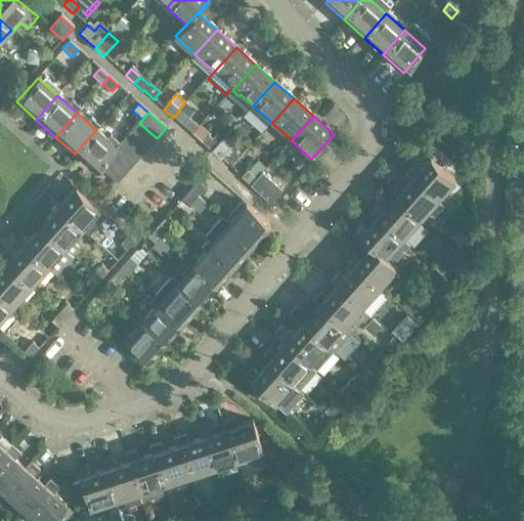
[(157,138),(139,123),(131,132),(148,147),(157,138)]
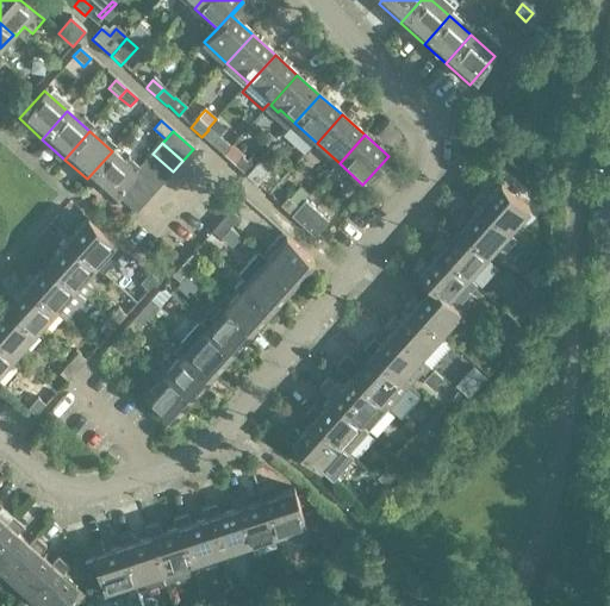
[(112,151),(87,179),(110,200),(114,195),(124,185),(134,174),(136,172),(112,151)]
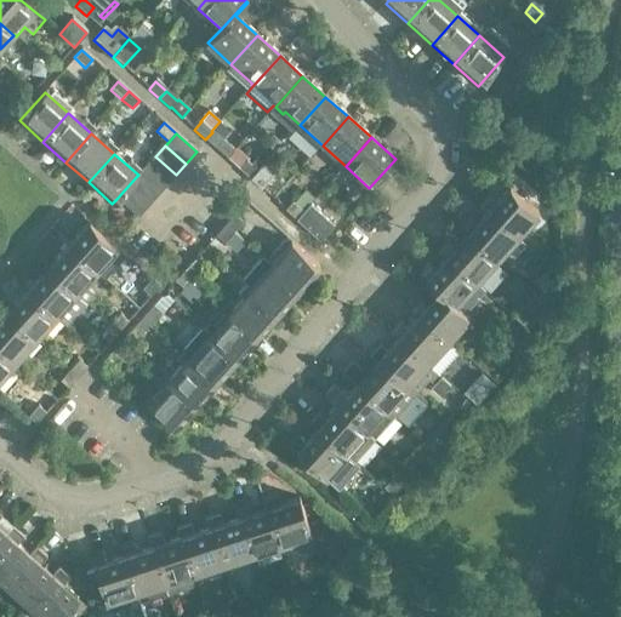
[(176,175),(155,156),(146,166),(167,186),(176,175)]
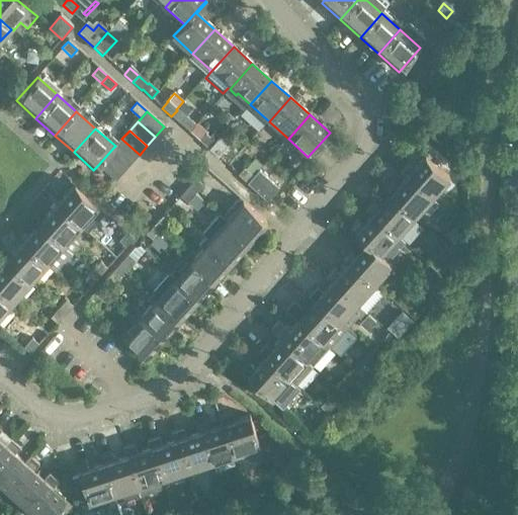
[(140,155),(121,139),(115,146),(113,148),(132,164),(140,155)]
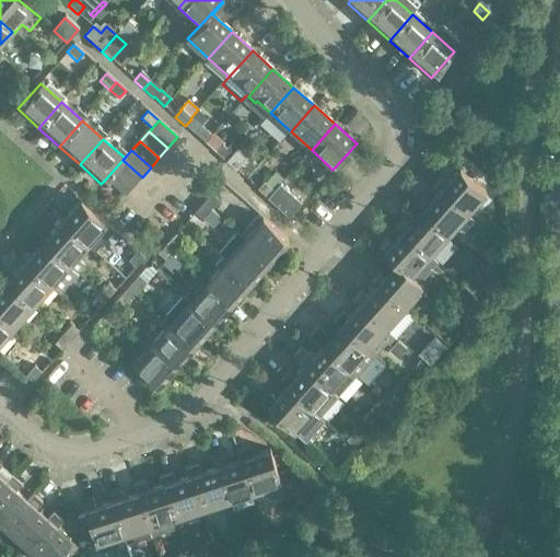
[(142,177),(123,160),(114,170),(133,187),(142,177)]
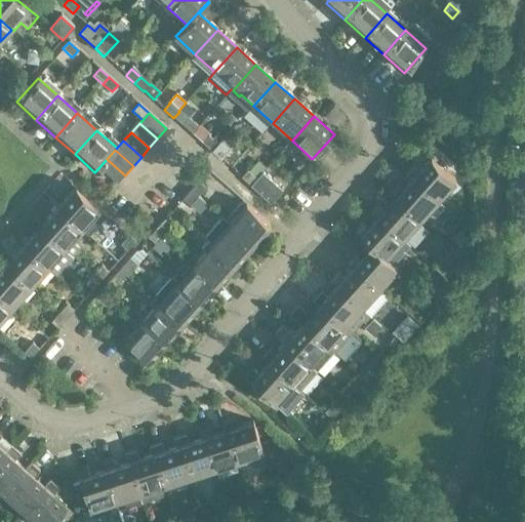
[(125,175),(107,159),(98,168),(117,185),(125,175)]
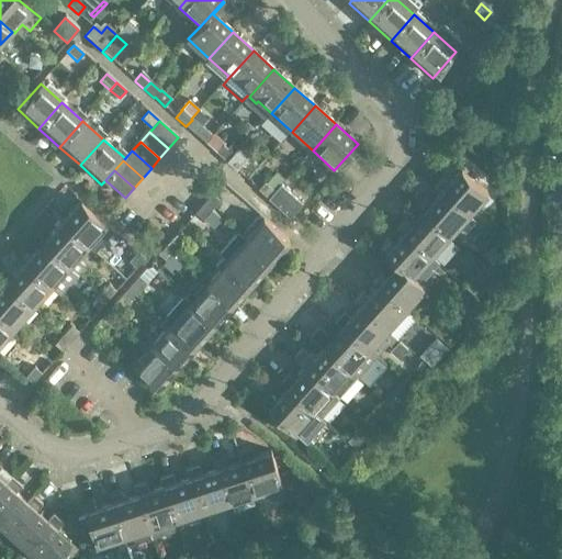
[(444,179),(435,188),(470,217),(476,210),(475,208),(486,194),(461,172),(450,185),(444,179)]
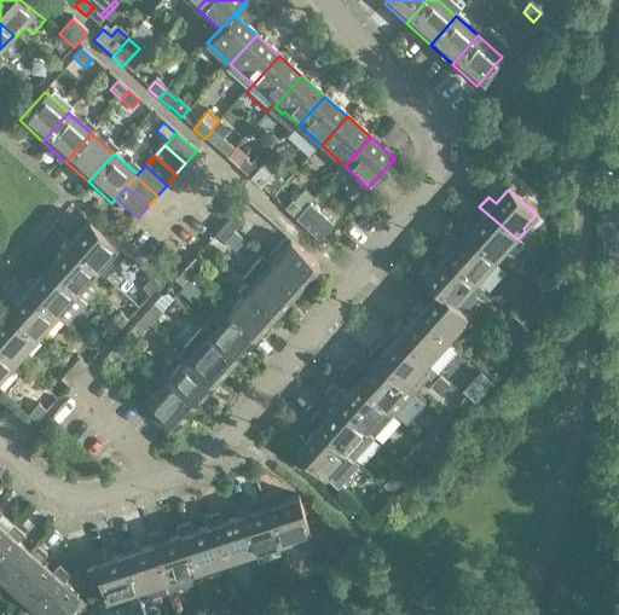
[(296,221),(304,213),(291,203),(284,210),(296,221)]
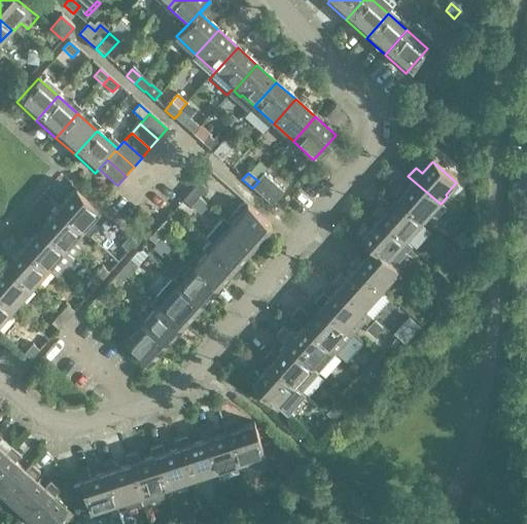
[(265,174),(258,181),(252,188),(272,206),(284,191),(265,174)]
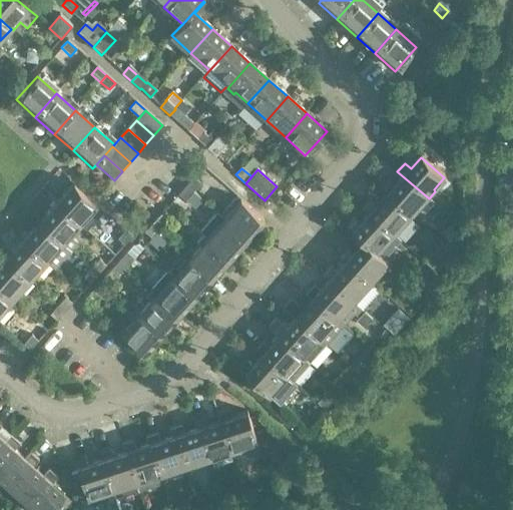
[(429,198),(397,171),(396,172),(402,177),(393,187),(387,181),(380,189),(410,216),(412,218),(419,210),(423,213),(433,202),(429,198)]
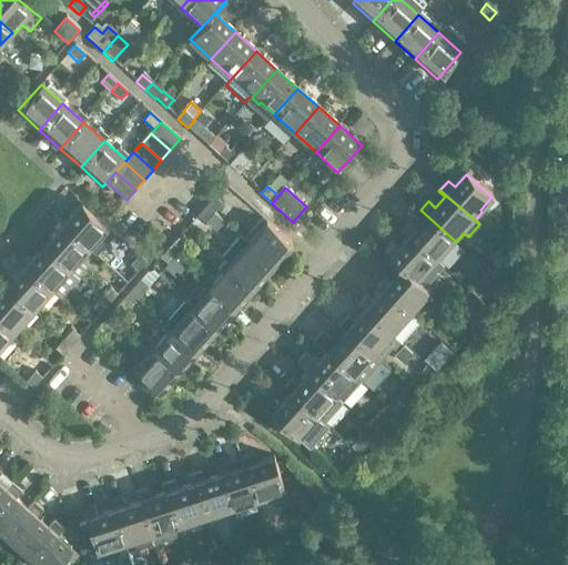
[(215,198),(206,208),(214,214),(223,204),(215,198)]
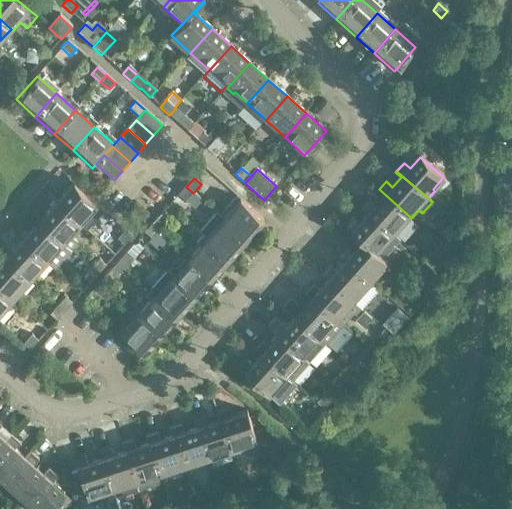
[(103,211),(73,185),(56,204),(80,225),(85,230),(103,211)]
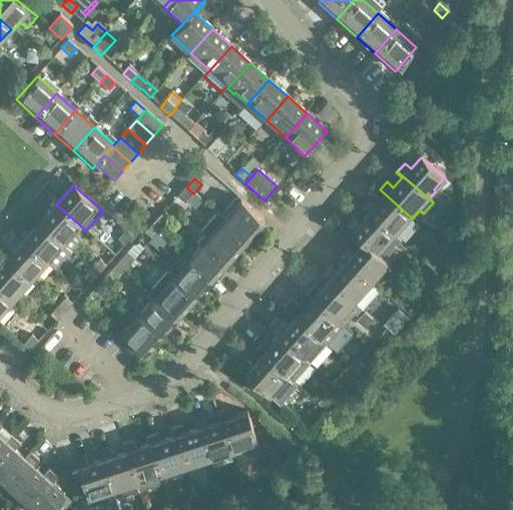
[(193,193),(186,187),(178,196),(185,202),(187,200),(201,213),(208,205),(193,193)]
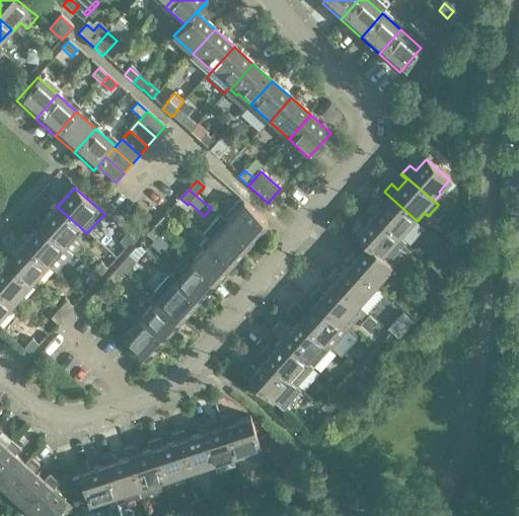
[(415,219),(384,192),(383,194),(389,199),(381,209),(375,203),(367,211),(397,238),(415,219)]
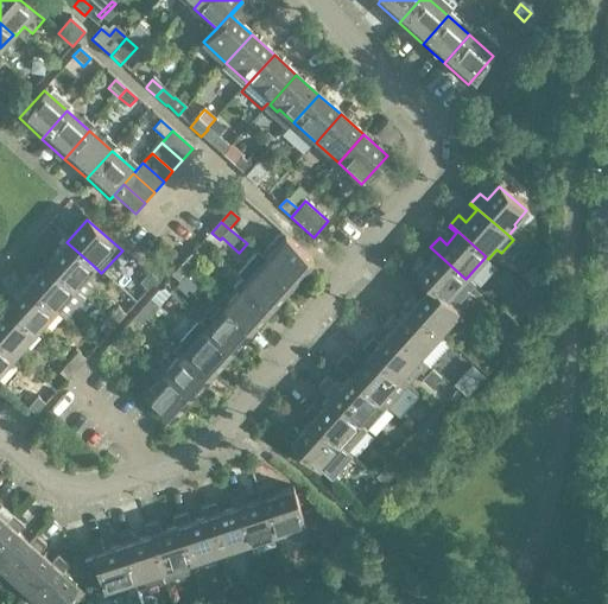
[(314,262),(285,237),(264,260),(292,286),(314,262)]
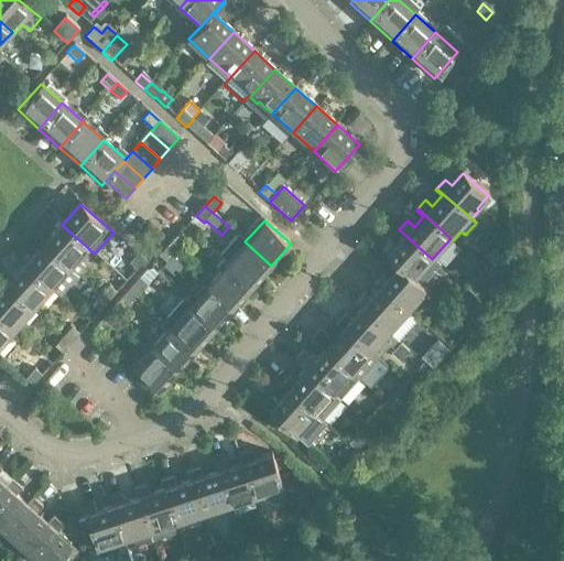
[(88,248),(62,225),(43,246),(69,269),(88,248)]
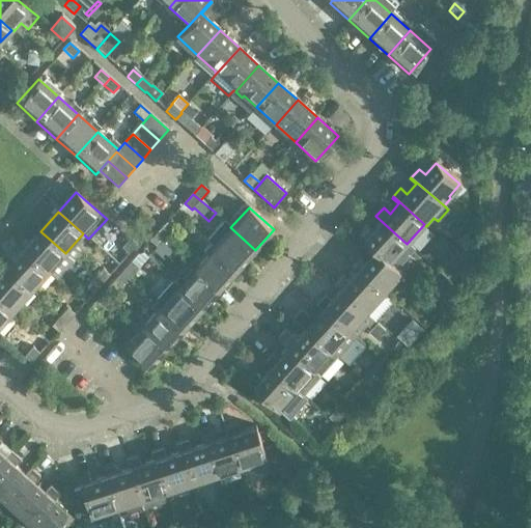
[(407,244),(375,216),(375,217),(382,223),(372,232),(366,227),(358,235),(400,274),(401,273),(389,262),(407,244)]
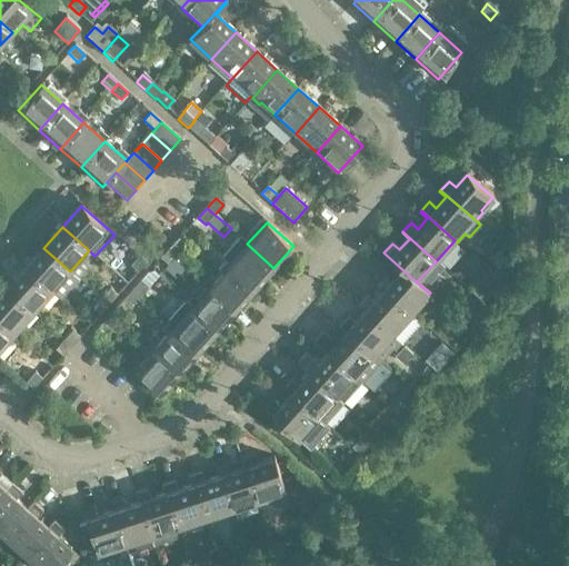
[(273,268),(247,244),(239,237),(221,258),(229,265),(256,288),(273,268)]
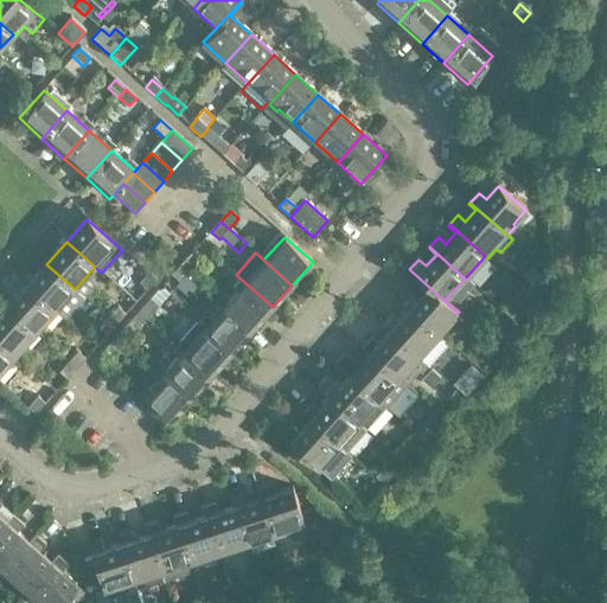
[(189,273),(198,263),(190,256),(181,265),(189,273)]
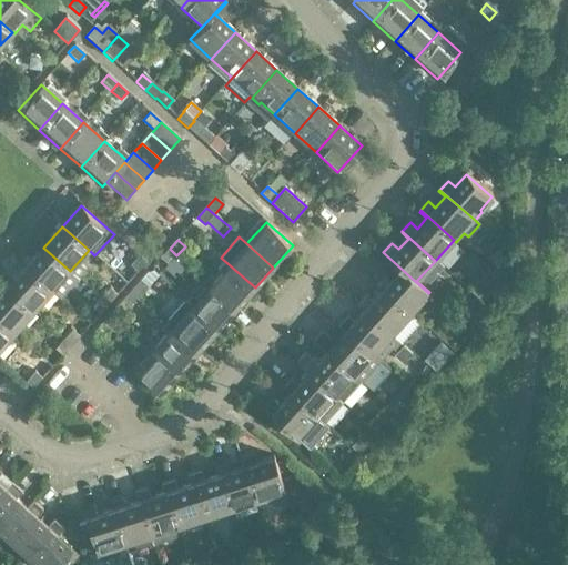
[(70,271),(43,248),(24,269),(51,292),(70,271)]
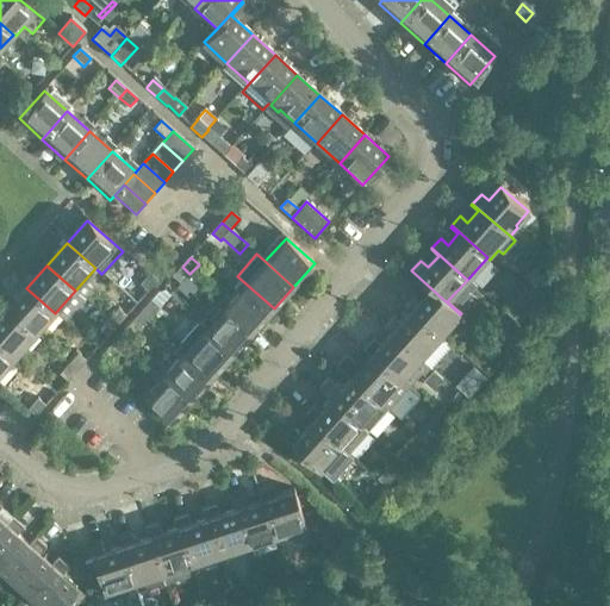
[(190,274),(182,267),(173,277),(180,285),(190,274)]
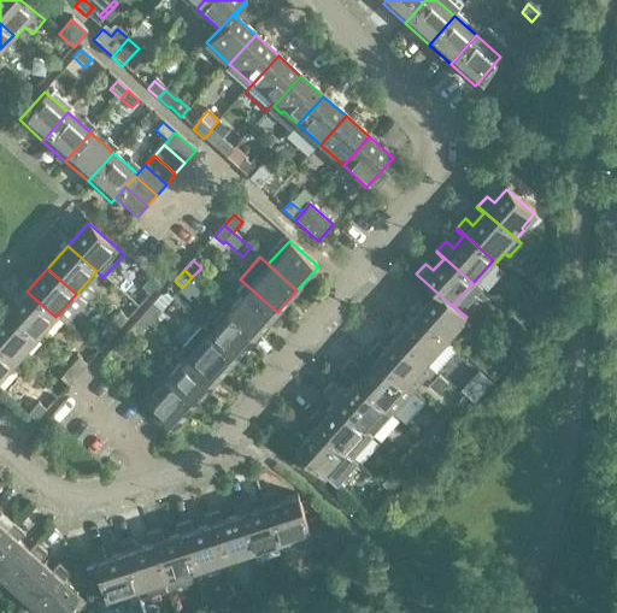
[(465,318),(416,273),(416,275),(436,293),(424,306),(417,300),(410,308),(445,341),(465,318)]
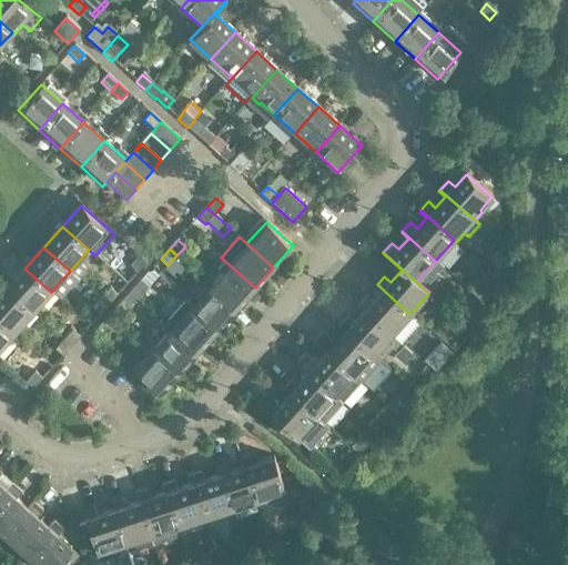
[(130,265),(138,272),(146,262),(139,255),(130,265)]
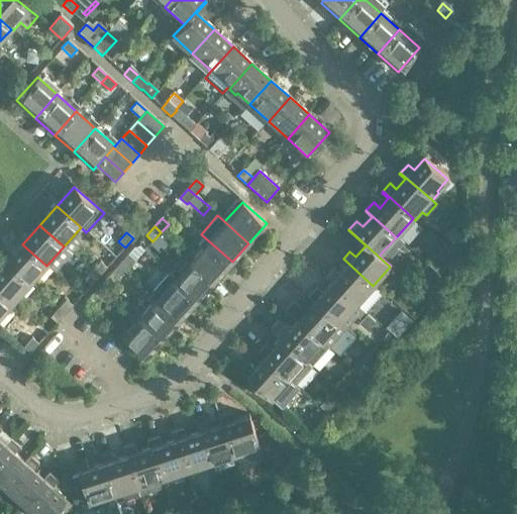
[(232,262),(208,240),(191,260),(215,281),(232,262)]
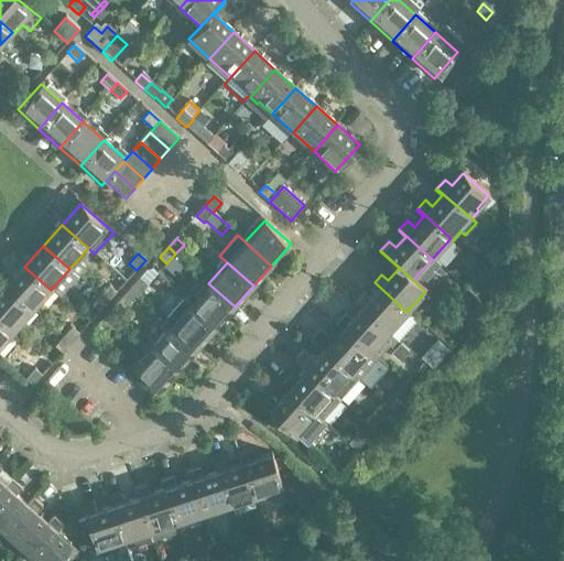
[(51,290),(24,267),(7,287),(32,311),(51,290)]
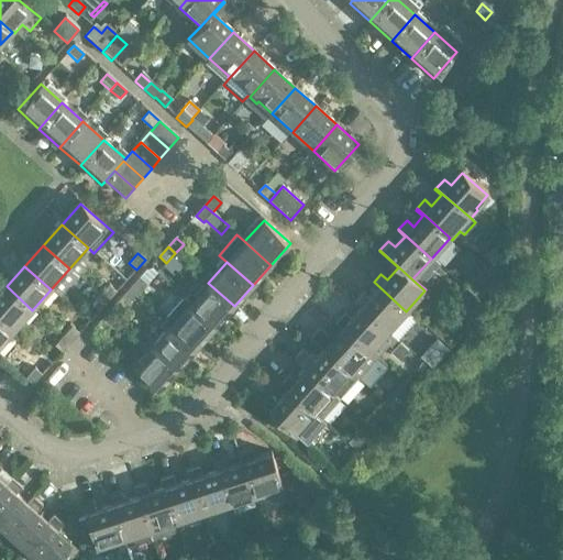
[(139,295),(146,285),(140,278),(131,288),(139,295)]
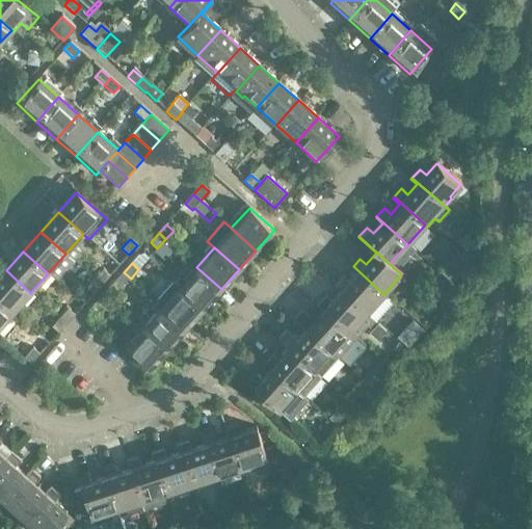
[(383,294),(353,266),(351,268),(357,273),(349,284),(343,278),(336,286),(366,313),(383,294)]
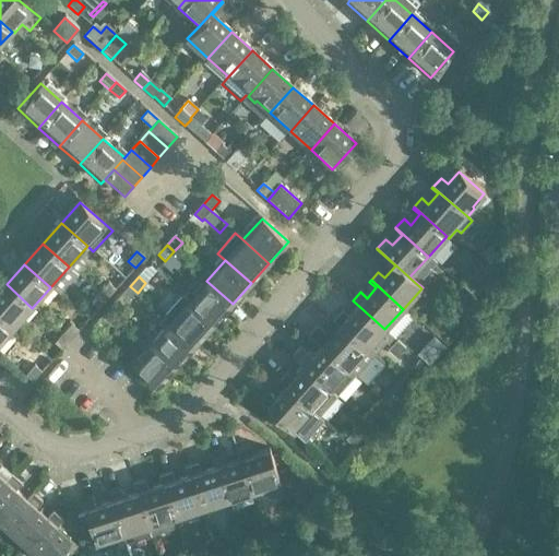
[(233,304),(206,281),(188,300),(214,324),(233,304)]
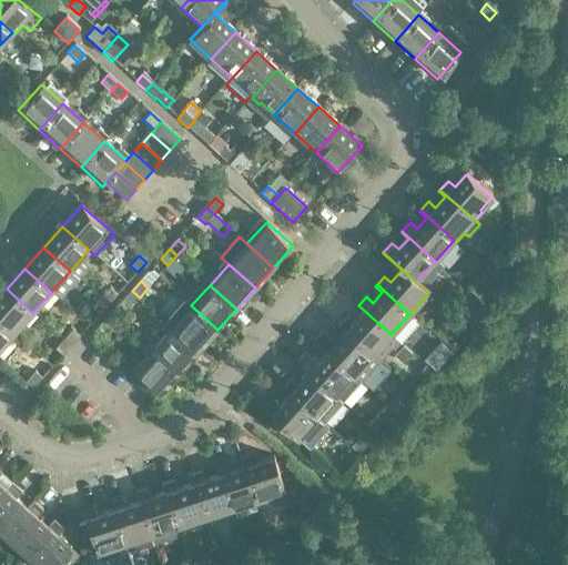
[(108,304),(117,294),(110,288),(100,299),(108,304)]
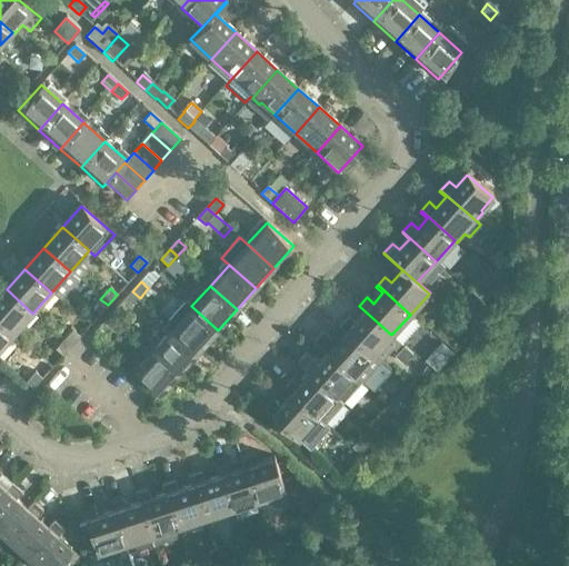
[(32,314),(7,289),(0,296),(0,321),(15,335),(32,314)]
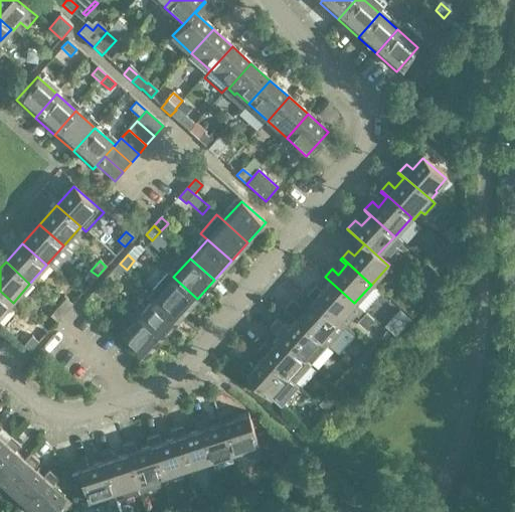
[(127,270),(120,264),(112,273),(119,279),(127,270)]
